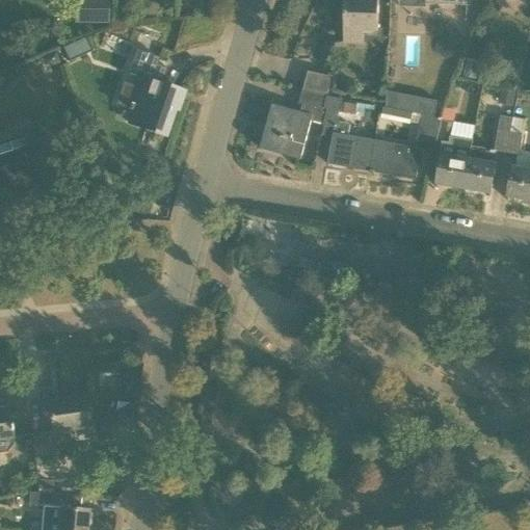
[(74,0),(74,22),(105,23),(105,0),(74,0)]
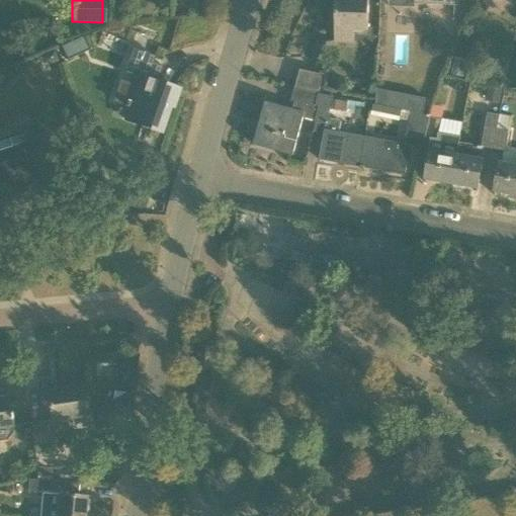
[(366,28),(366,0),(334,0),(333,40),(353,40),(353,27),(366,28)]
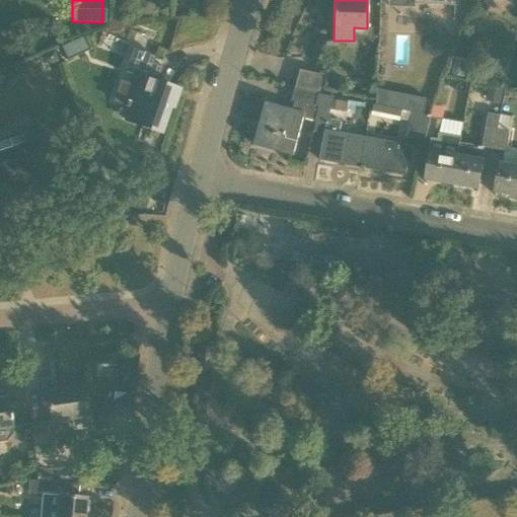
[(55,37),(63,57),(87,47),(79,26),(55,37)]
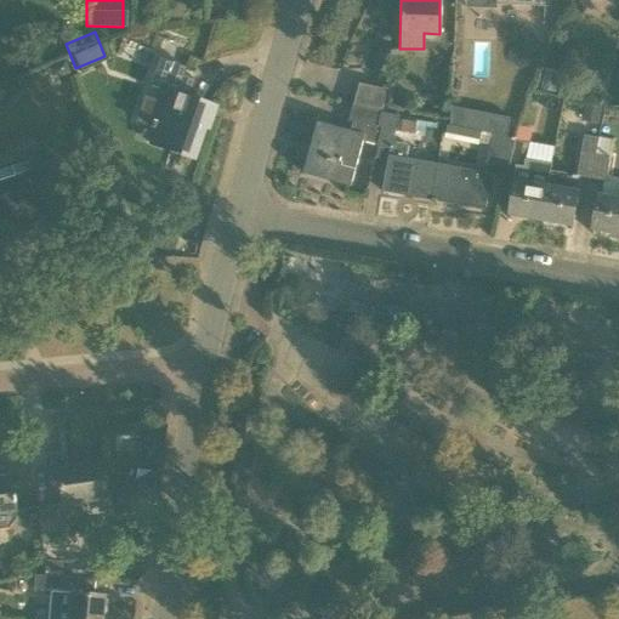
[(550,41),(545,62),(562,66),(567,45),(550,41)]
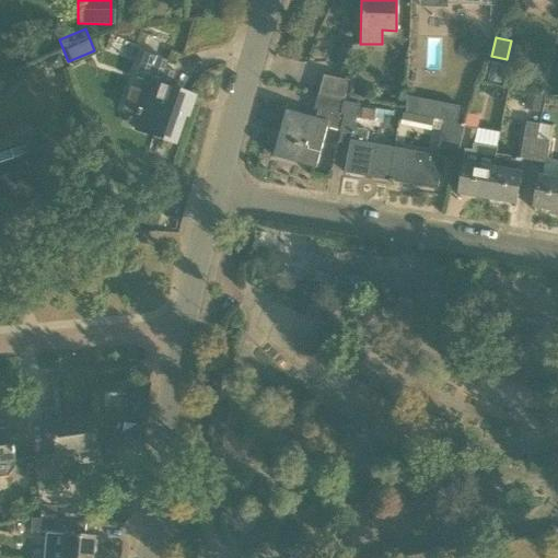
[(188,91),(169,84),(174,70),(158,64),(160,57),(141,50),(134,73),(148,79),(143,90),(136,114),(131,126),(150,134),(150,135),(170,142),(188,91)]
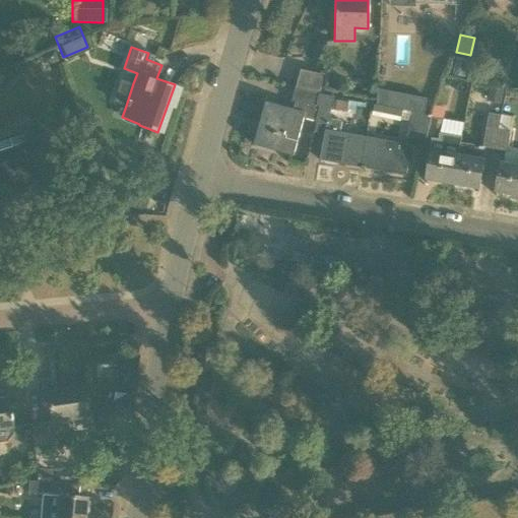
[(53,49),(41,54),(44,61),(50,63),(57,60),(53,49)]
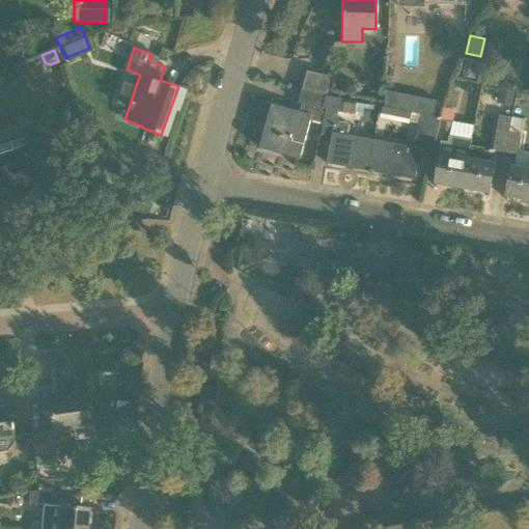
[(306,71),(300,89),(325,94),(330,75),(322,73),(306,71)]
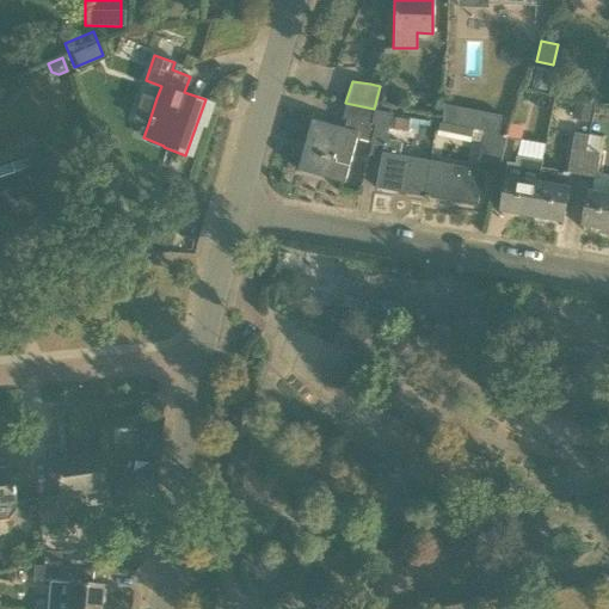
[(370,142),(375,124),(371,123),(375,109),(374,109),(345,103),(342,117),(345,118),(343,127),(311,118),(297,168),(344,182),(356,137),(369,142),(370,142)]
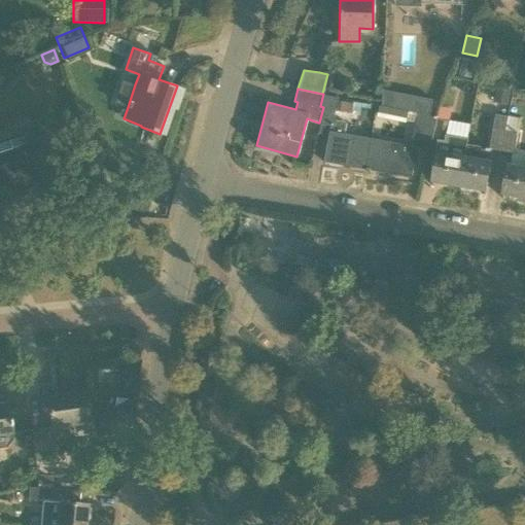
[(331,119),(334,108),(336,99),(337,97),(323,94),(320,106),(323,107),(319,123),(330,126),(328,131),(323,161),(364,168),(371,139),(343,134),(345,121),(331,119)]
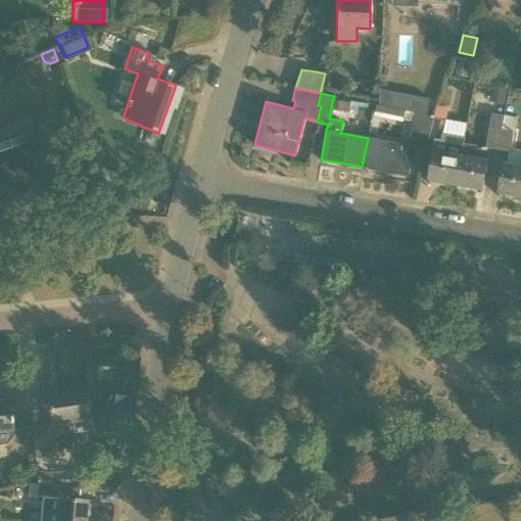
[(425,113),(428,99),(403,94),(400,108),(415,111),(425,113)]
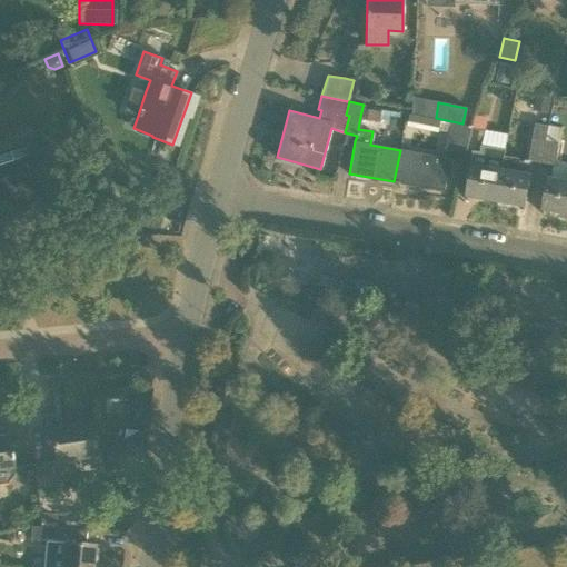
[(464,161),(466,150),(471,125),(463,123),(451,121),(444,158),(400,150),(394,181),(398,183),(398,182),(428,188),(429,185),(444,188),(449,158),(464,161)]
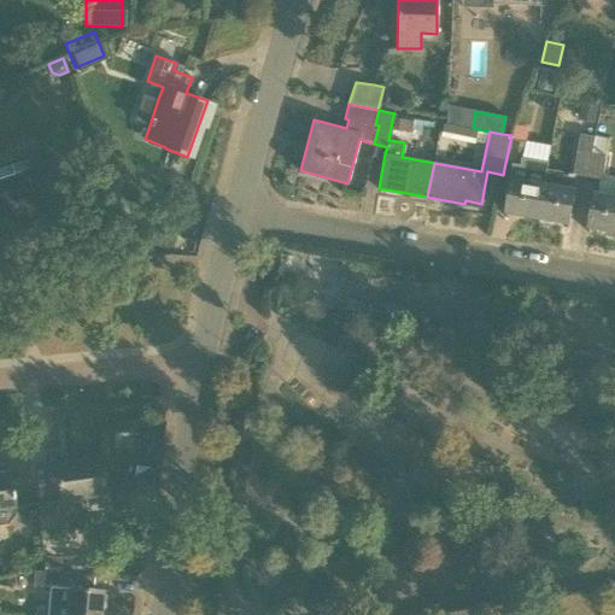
[(586,168),(592,135),(578,133),(575,148),(578,148),(575,165),(586,168)]
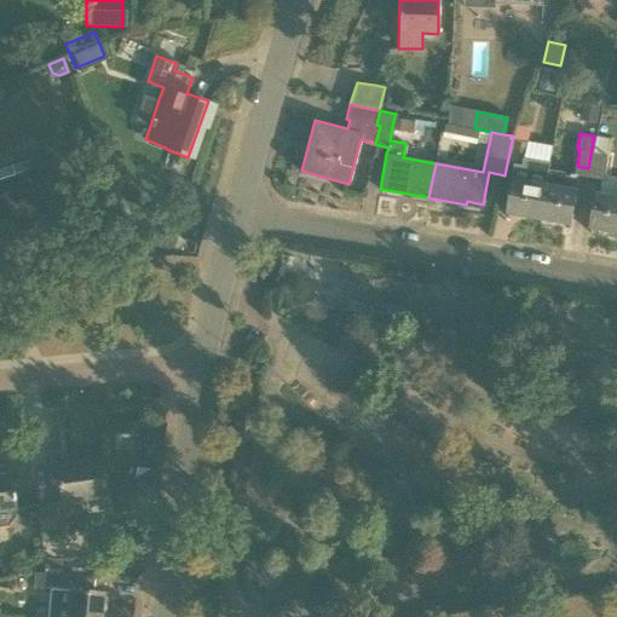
[(537,218),(546,168),(547,161),(523,157),(526,138),(513,136),(507,163),(513,166),(511,178),(513,178),(507,212),(506,217),(508,217),(508,212),(537,218)]
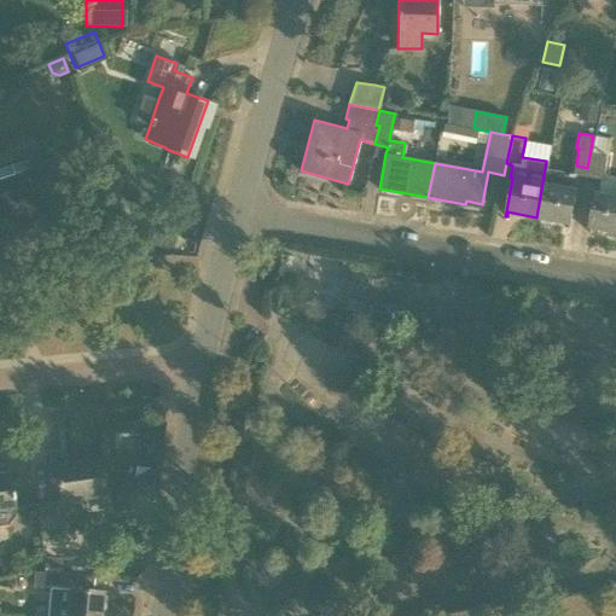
[(605,154),(609,138),(593,135),(587,168),(590,168),(588,175),(600,178),(605,154)]
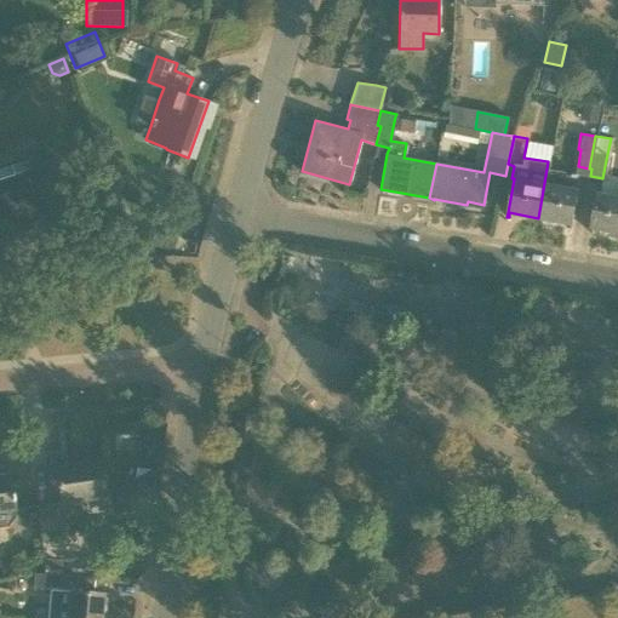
[(0,227),(13,223),(11,216),(44,205),(41,195),(43,195),(41,190),(39,190),(39,188),(59,182),(61,184),(62,183),(51,150),(27,158),(29,166),(0,175),(0,227)]
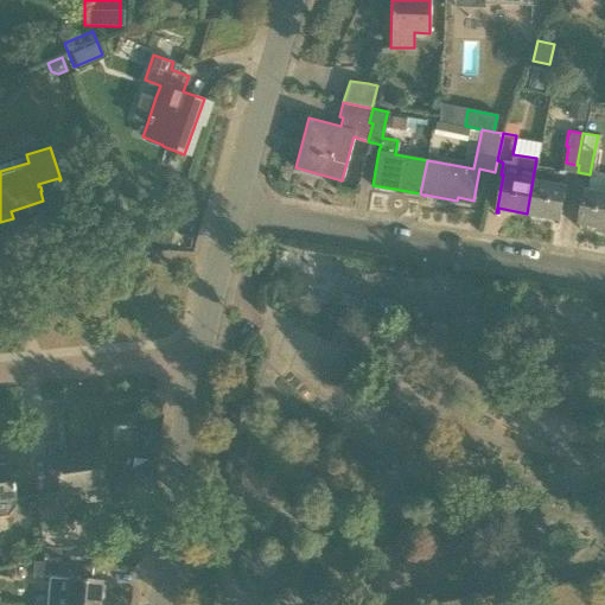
[(558,223),(559,218),(566,170),(535,165),(527,214),(556,218),(556,223),(558,223)]
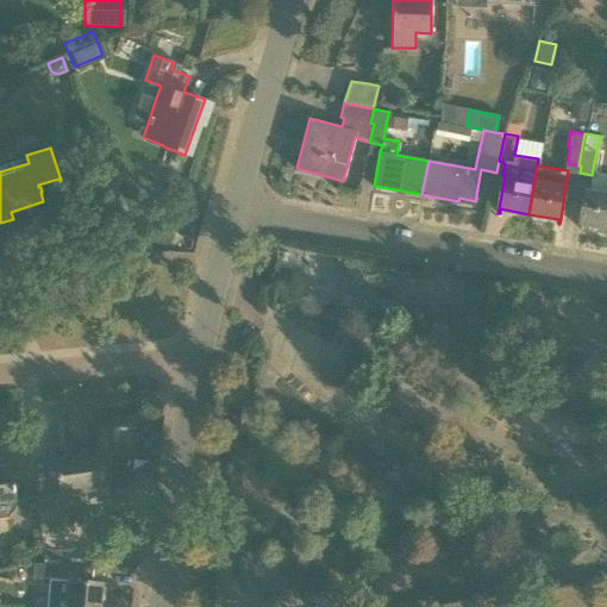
[(606,227),(606,193),(586,189),(580,223),(580,227),(581,227),(582,224),(606,227)]
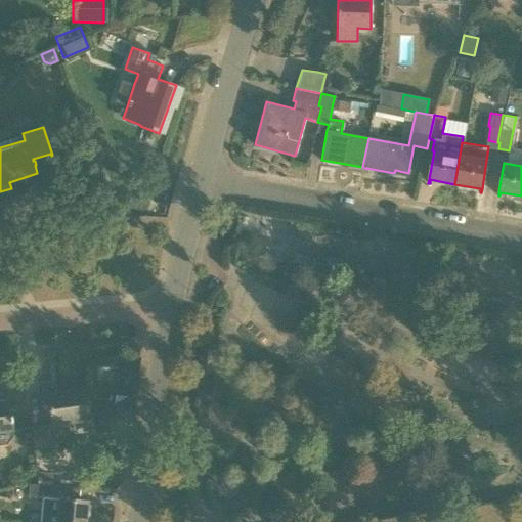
[(275,252),(280,216),(262,213),(256,249),(275,252)]
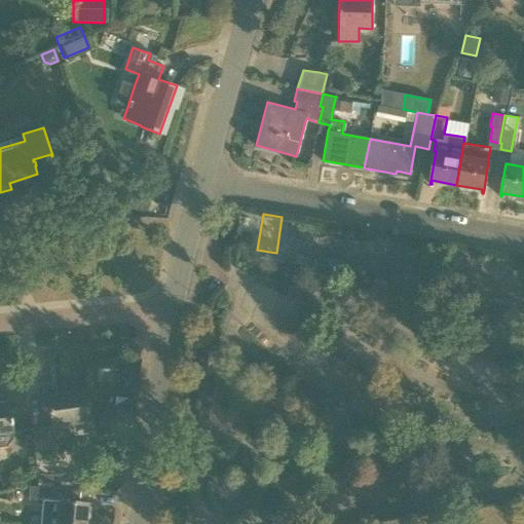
[(211,374),(212,356),(202,354),(200,373),(211,374)]
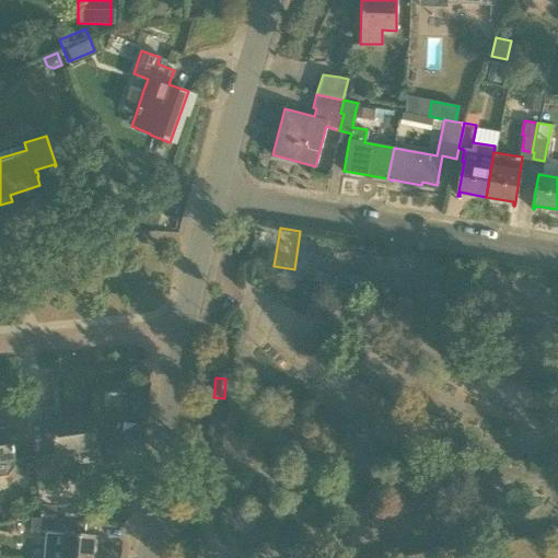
[(90,433),(86,416),(48,422),(53,453),(91,446),(90,439),(91,438),(90,433)]
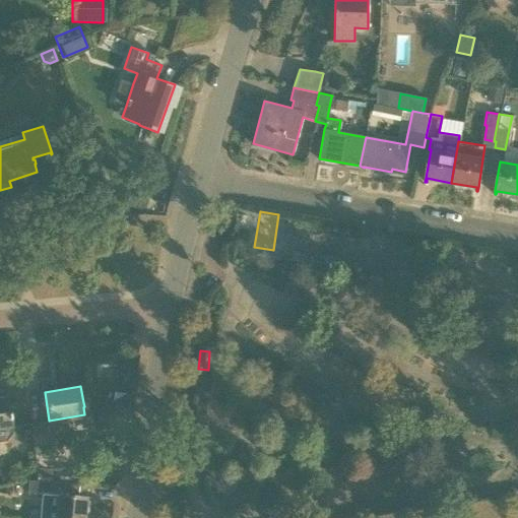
[(10,433),(9,426),(10,426),(6,397),(0,398),(0,439),(4,439),(10,433)]
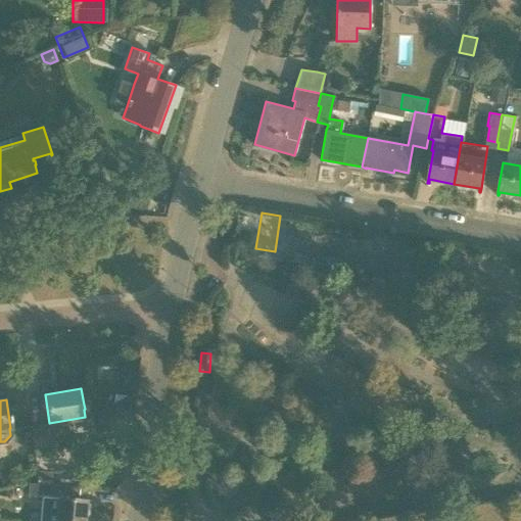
[(33,455),(48,453),(44,422),(28,424),(33,455)]
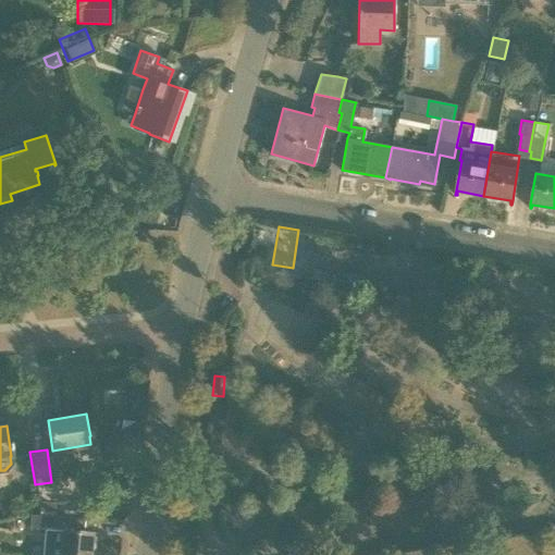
[(44,528),(45,515),(28,514),(27,527),(44,528)]
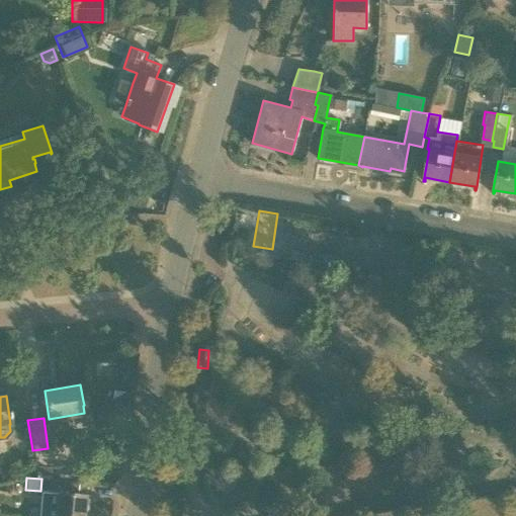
[(82,515),(84,495),(45,491),(43,506),(38,505),(37,515),(82,515)]
